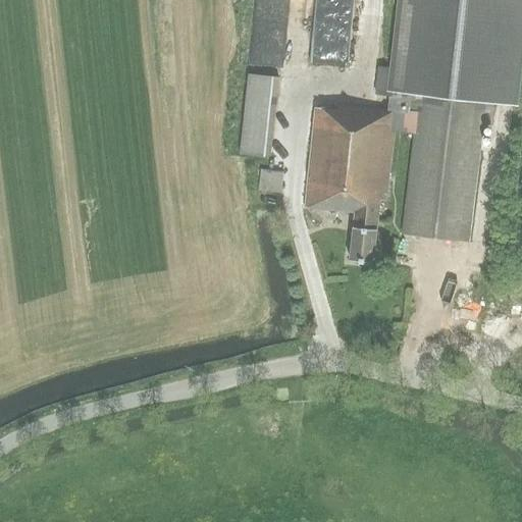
[(518,106),(521,68),(521,0),(397,0),(389,69),(387,91),(393,92),(518,106)]
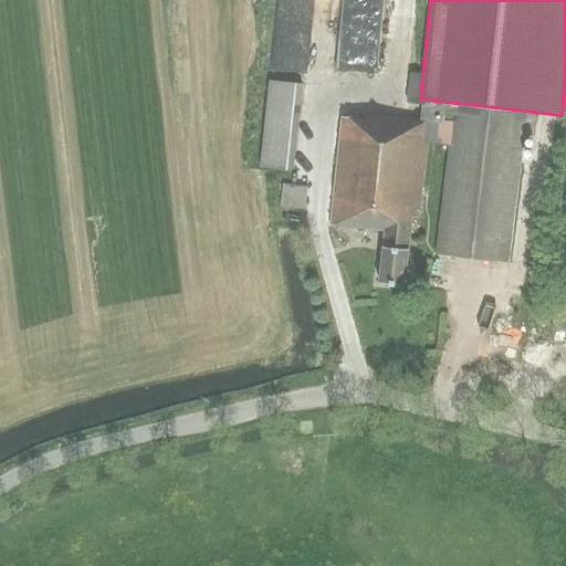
[(410,73),(407,103),(421,105),(421,103),(425,104),(426,100),(420,98),(422,75),(410,73)]
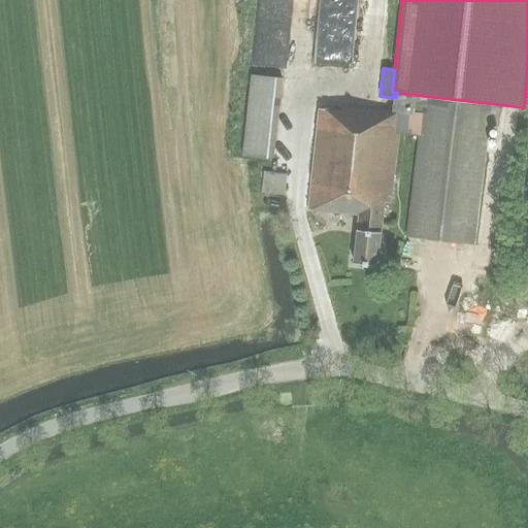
[(252,83),(243,164),(274,167),(283,86),(252,83)]
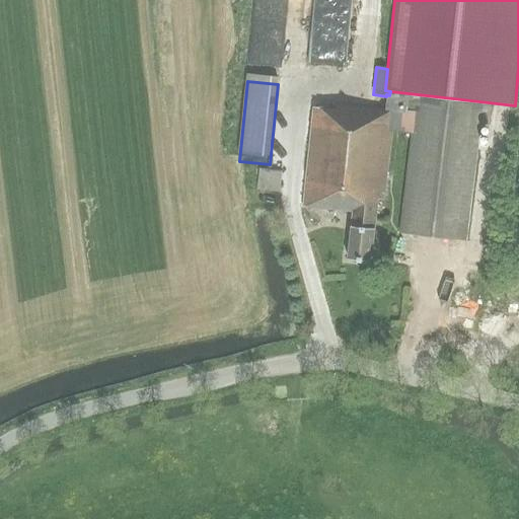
[(466,240),(483,105),(389,95),(386,94),(386,96),(385,109),(335,104),(335,109),(313,106),(303,206),(353,211),(348,258),(371,261),(377,200),(383,200),(391,131),(412,134),(399,232),(466,240)]
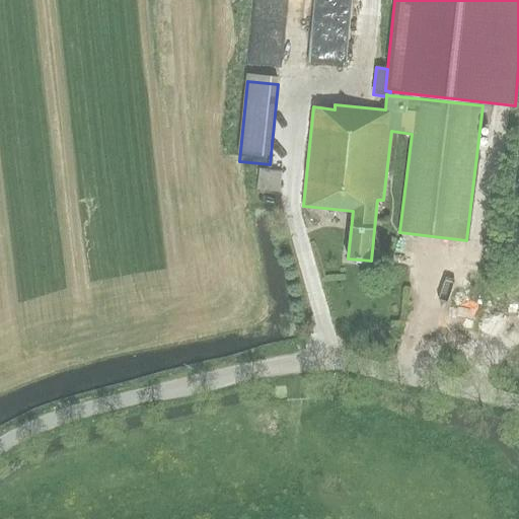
[(279,193),(282,172),(258,170),(256,190),(279,193)]
